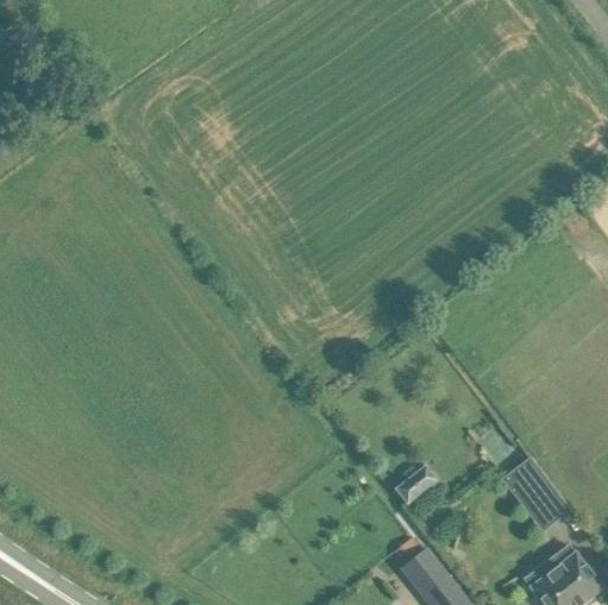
[(552,521),(569,508),(530,457),(502,477),(524,505),(534,497),(552,521)]
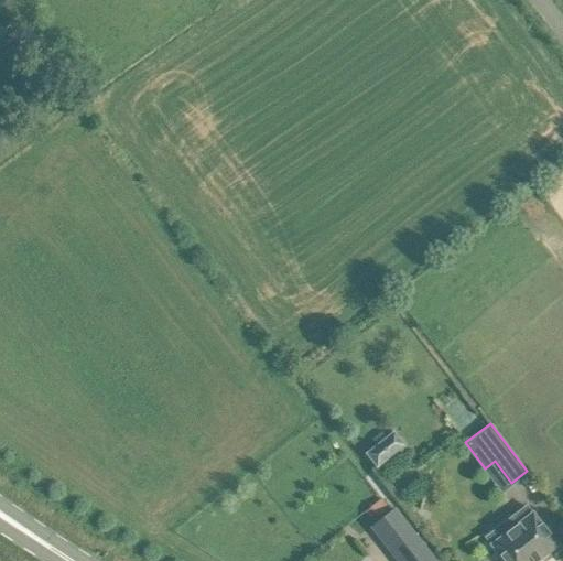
[(379,441),(366,451),(378,465),(391,454),(379,441)]
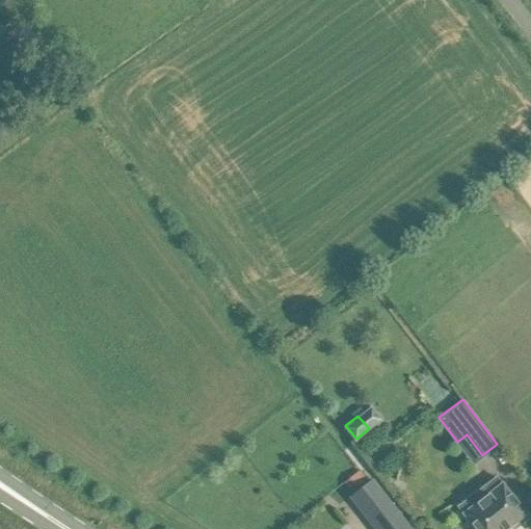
[(361,467),(345,479),(351,487),(351,488),(359,482),(368,476),(361,467)]
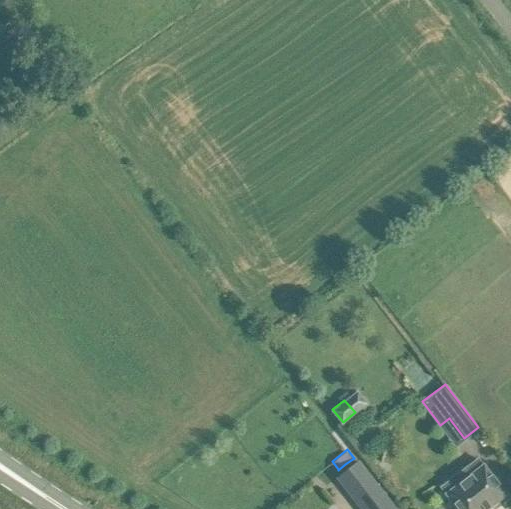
[(465,466),(470,473),(445,492),(458,508),(486,508),(507,493),(484,462),(483,463),(478,457),(465,466)]
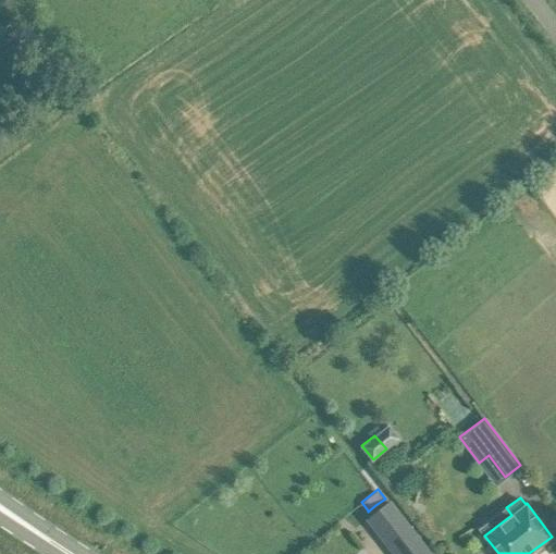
[(402,514),(380,531),(396,553),(433,553),(420,538),(402,514)]
